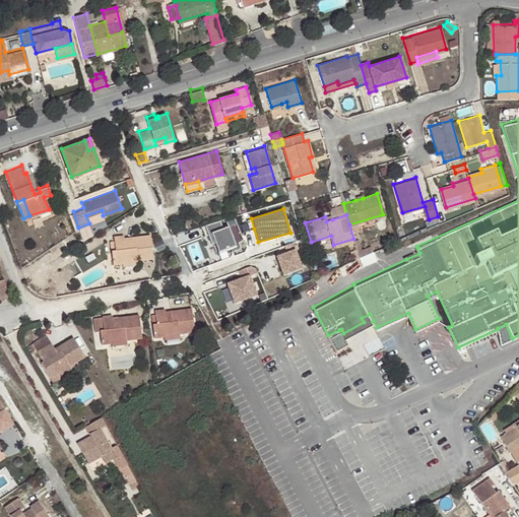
[(223,227),(219,218),(204,223),(211,242),(214,241),(218,251),(236,245),(229,224),(223,227)]
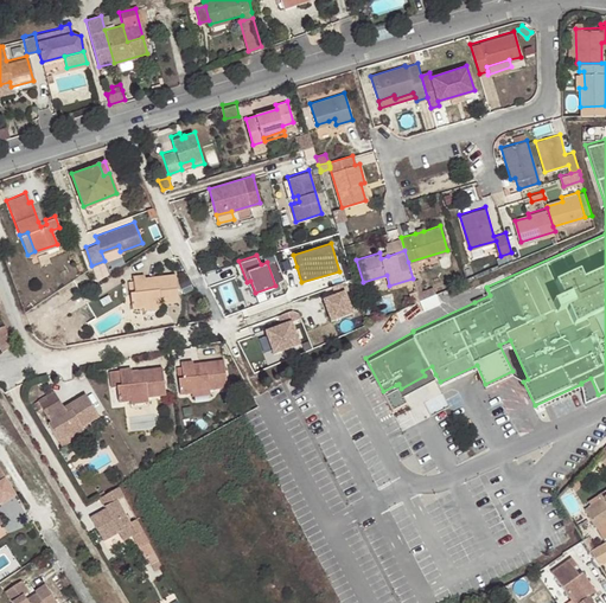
[(146,284),(145,278),(144,274),(132,276),(132,280),(128,280),(132,307),(142,305),(142,303),(160,301),(160,302),(178,300),(176,274),(157,276),(158,282),(146,284)]
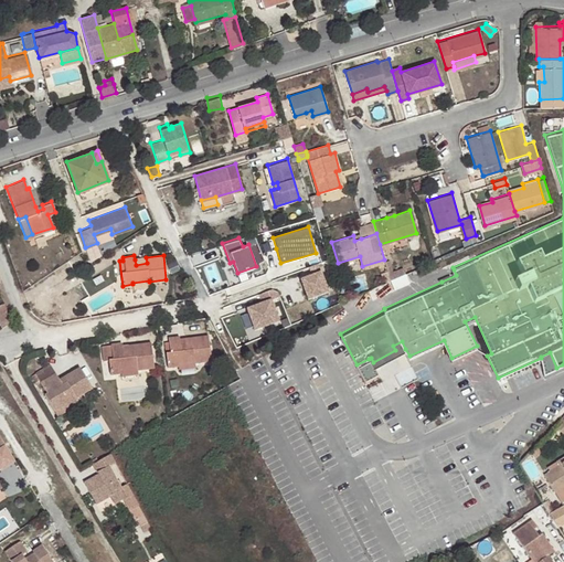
[(327,290),(317,262),(308,265),(311,273),(299,277),(307,297),(327,290)]
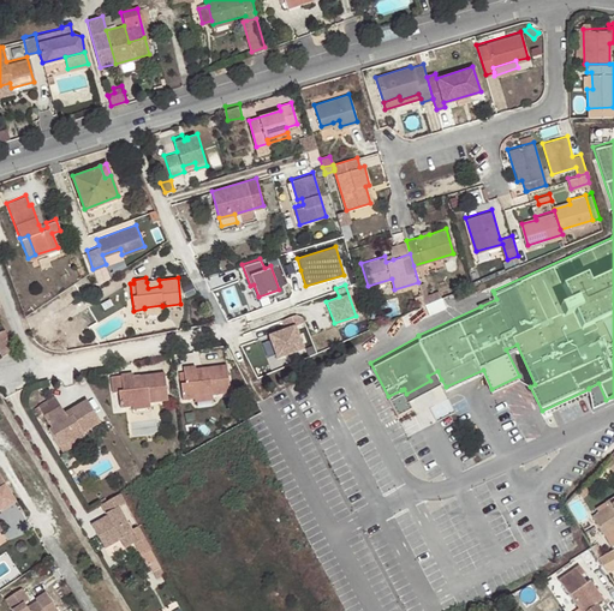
[(440,287),(423,293),(429,310),(446,305),(440,287)]
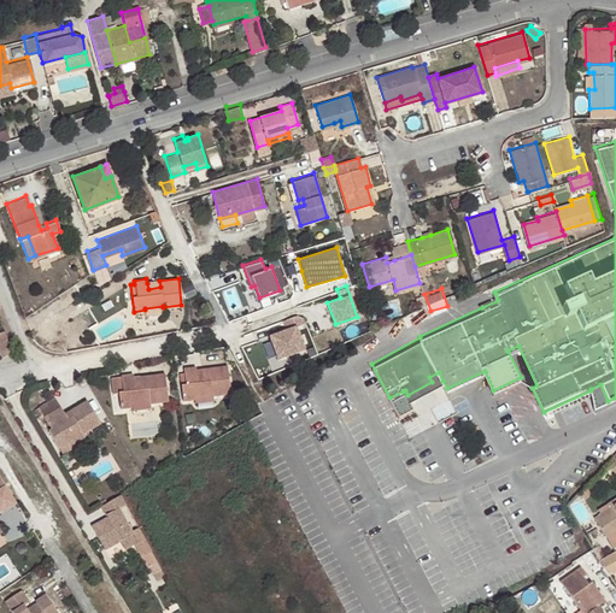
[(479,301),(482,307),(498,300),(496,294),(479,301)]
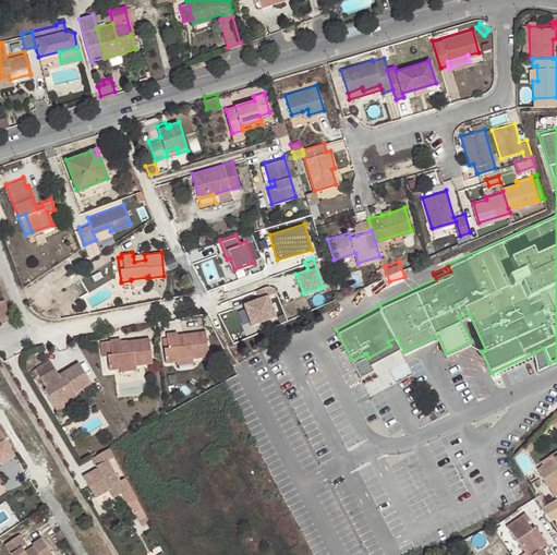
[(243,303),(251,324),(275,315),(267,294),(276,291),(274,287),(268,284),(255,289),(258,298),(243,303)]
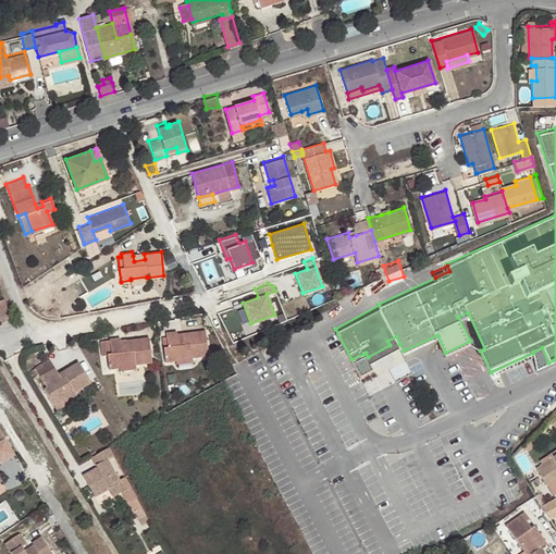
[(164,360),(175,360),(175,355),(192,354),(192,355),(207,354),(205,330),(188,331),(188,337),(176,339),(176,330),(165,331),(168,346),(163,346),(164,360)]
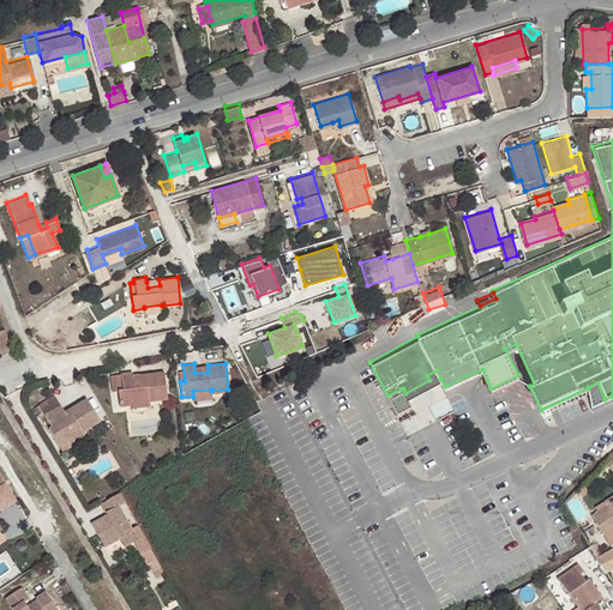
[(133,381),(133,374),(132,375),(132,372),(109,373),(110,390),(118,390),(119,404),(132,403),(132,399),(149,397),(149,399),(167,398),(163,370),(145,373),(146,380),(133,381)]
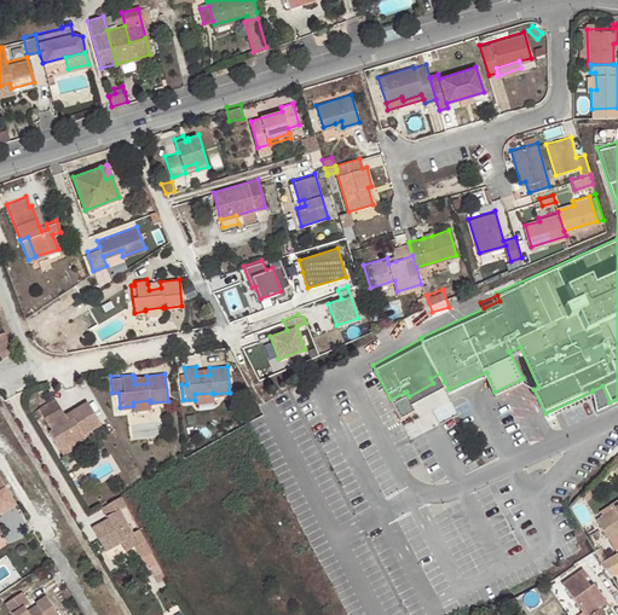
[(406,392),(404,393),(409,400),(444,382),(440,373),(431,378),(433,383),(409,396),(406,392)]
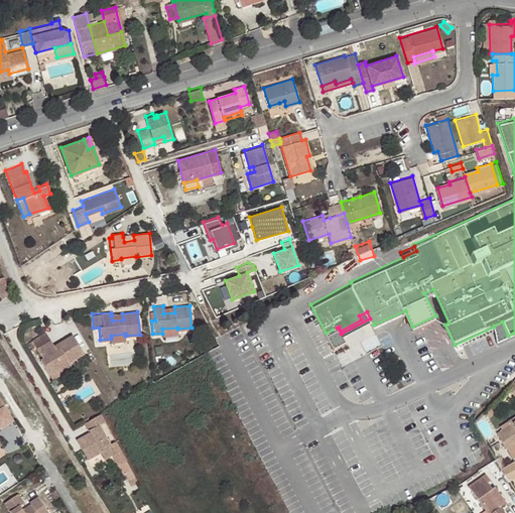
[(508,336),(502,322),(494,326),(494,327),(495,329),(497,343),(509,337),(508,336)]
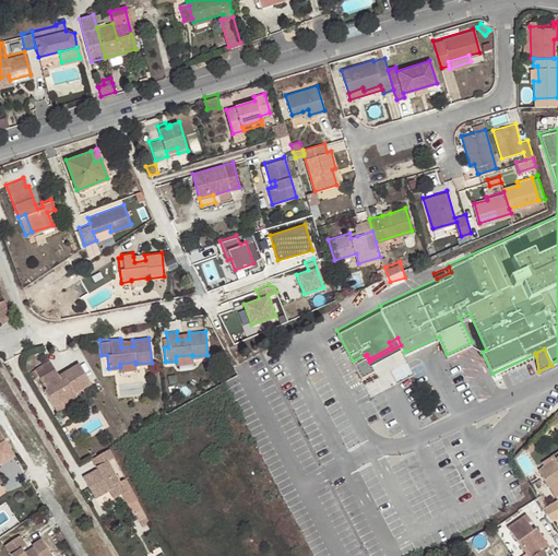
[(80,364),(67,373),(70,378),(62,381),(60,376),(55,369),(40,379),(48,389),(45,391),(55,406),(76,393),(92,385),(80,364)]
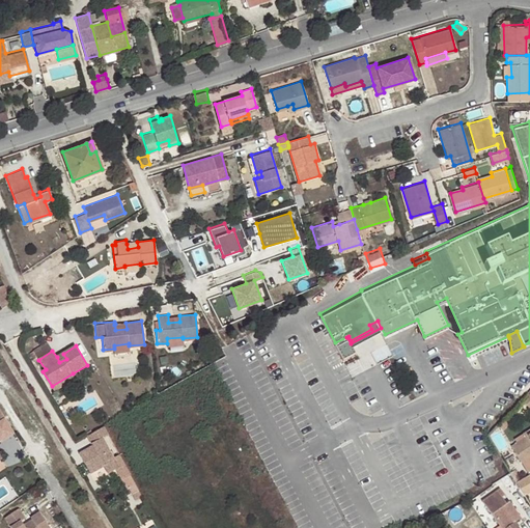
[(66,359),(63,354),(57,357),(59,362),(66,359)]
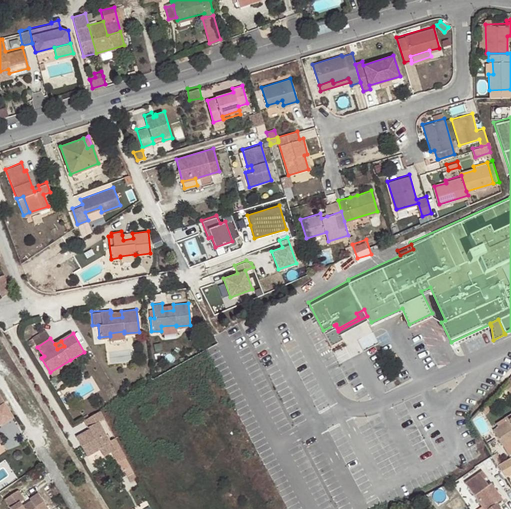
[(74,366),(70,360),(50,372),(53,378),(74,366)]
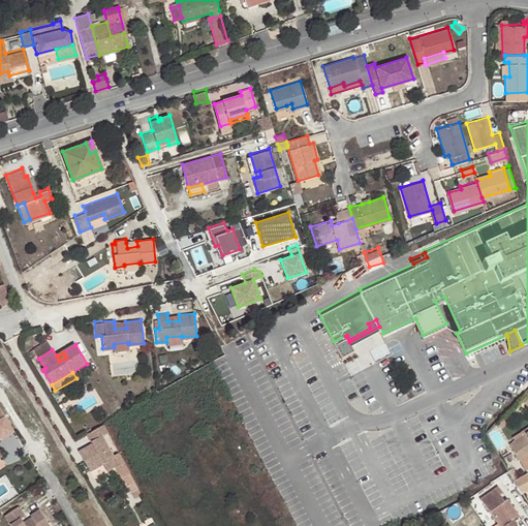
[(0,437),(16,428),(5,411),(0,413),(0,437)]
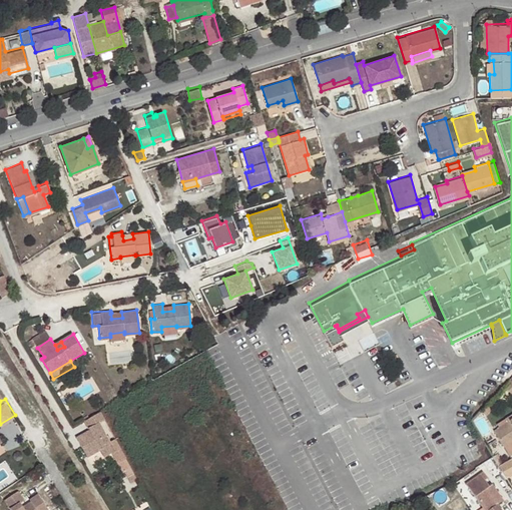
[(511,411),(504,416),(506,420),(492,429),(502,445),(511,439),(511,411)]
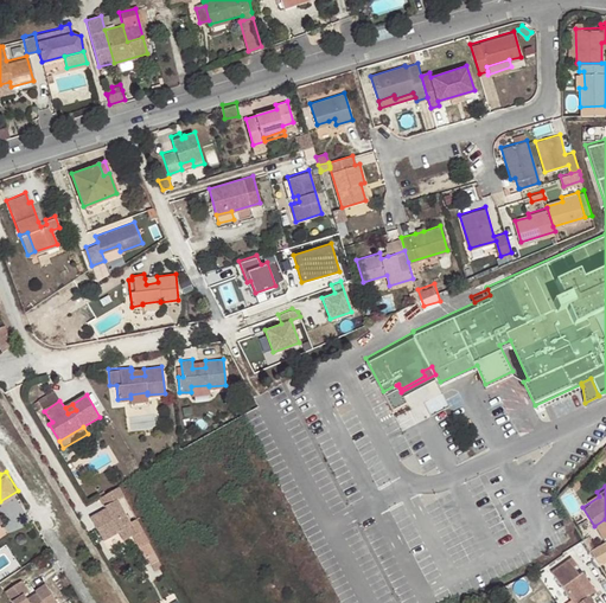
[(122,495),(117,487),(97,498),(104,508),(89,518),(102,540),(117,532),(122,540),(133,534),(139,545),(148,540),(135,519),(127,523),(114,500),(122,495)]
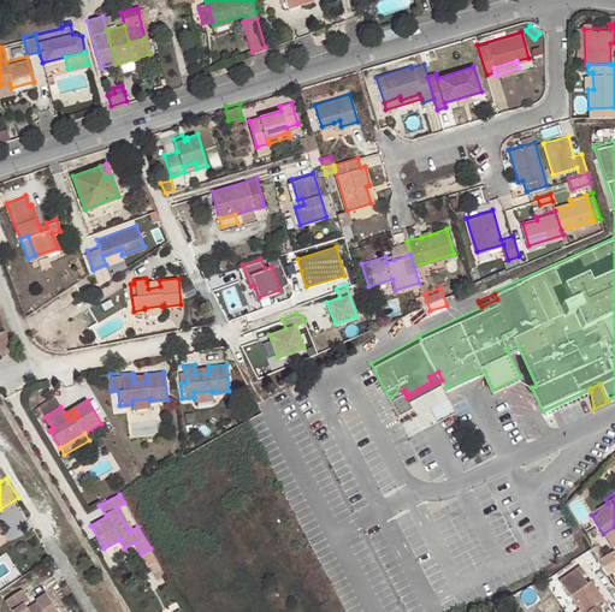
[(596,569),(603,564),(599,559),(591,545),(584,550),(596,569)]
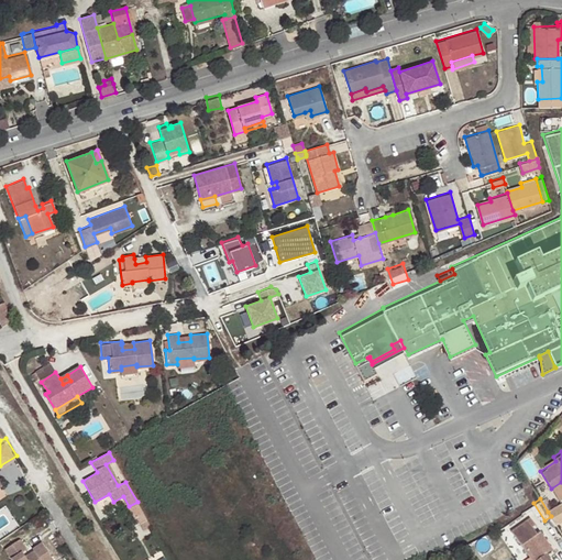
[(142,509),(138,502),(129,506),(128,507),(133,519),(135,517),(140,524),(146,519),(142,509)]
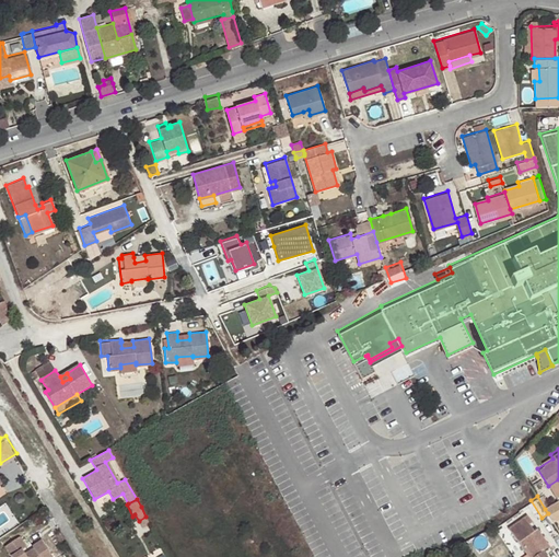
[(558,500),(545,509),(548,513),(551,520),(558,514),(558,500)]
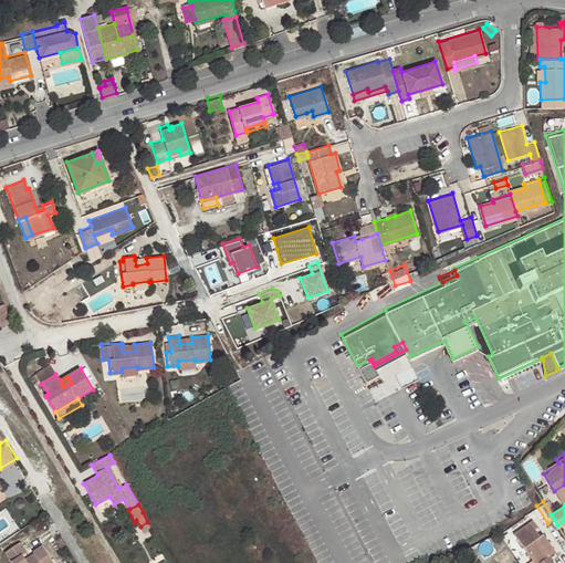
[(509,524),(536,562),(548,553),(554,549),(542,531),(539,533),(524,514),(509,524)]
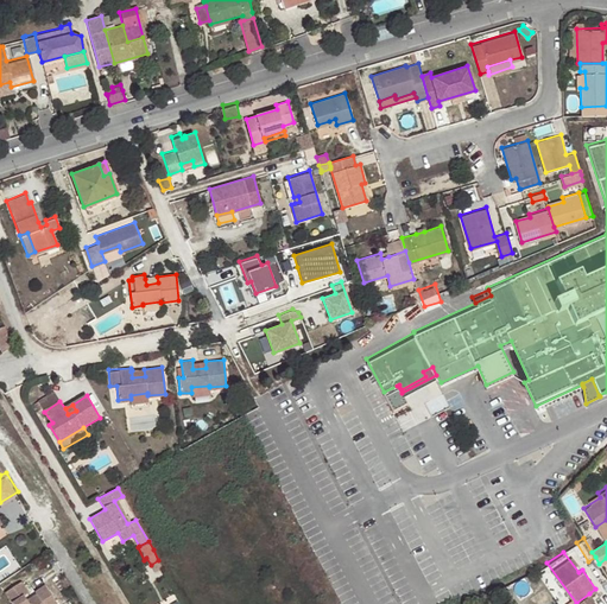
[(156,576),(164,571),(158,560),(151,565),(156,576)]
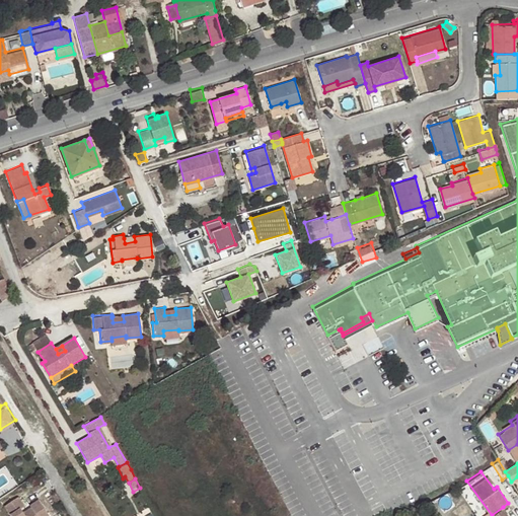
[(46,515),(37,501),(29,505),(30,508),(22,513),(19,508),(23,506),(17,497),(3,505),(9,515),(46,515)]
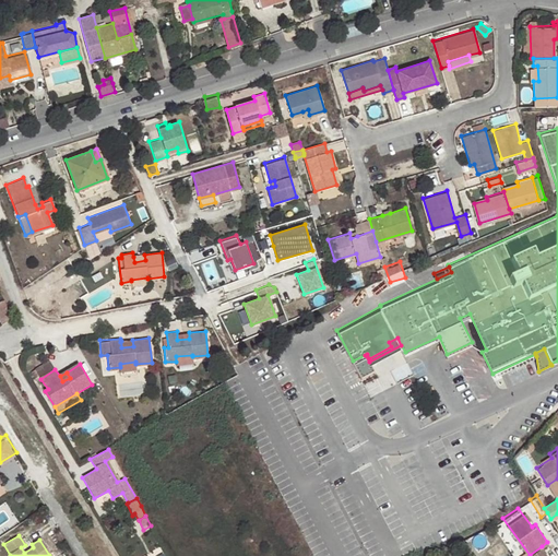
[(51,555),(40,539),(39,540),(49,555),(51,555)]
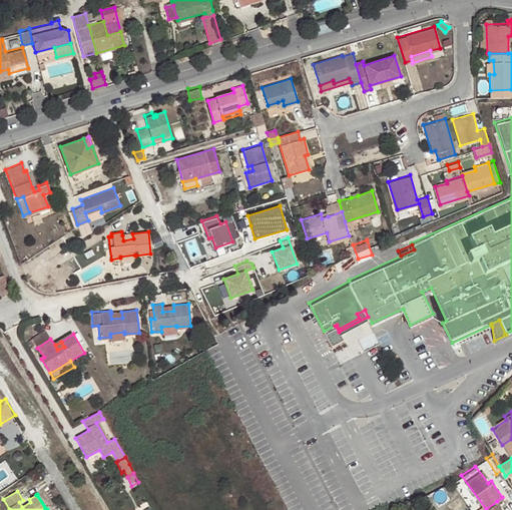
[(502,509),(497,501),(486,509),(485,509),(502,509)]
